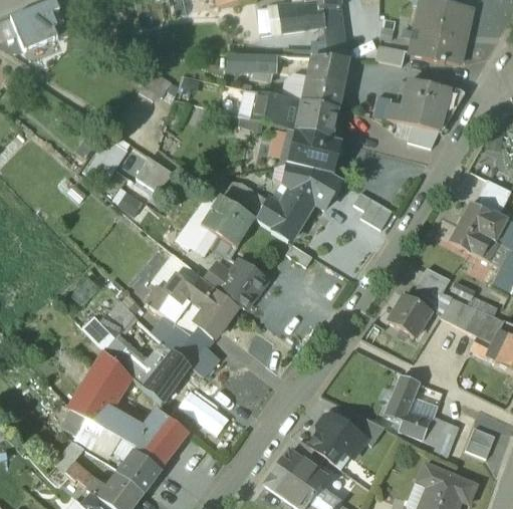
[(53,0),(10,17),(24,50),(58,36),(53,25),(64,21),(55,0),(53,0)]
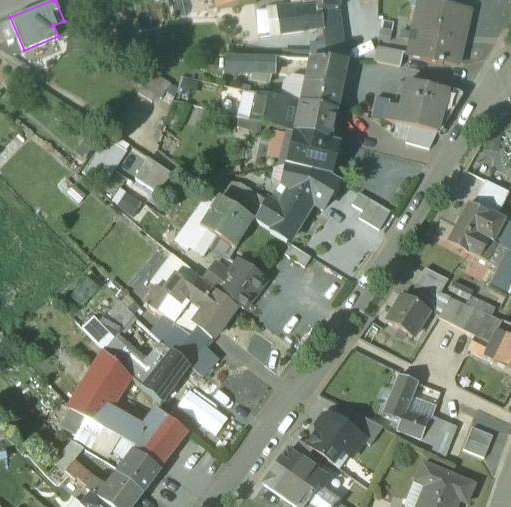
[(296,0),(263,5),(267,31),(318,23),(316,9),(304,10),(303,0),(296,0)]
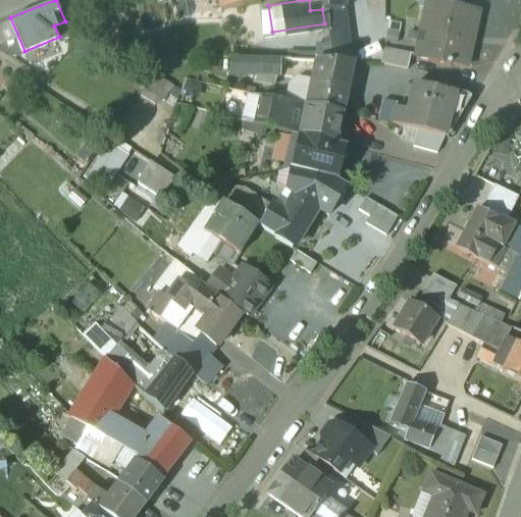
[(309,0),(310,10),(322,9),(344,6),(343,0),(309,0)]
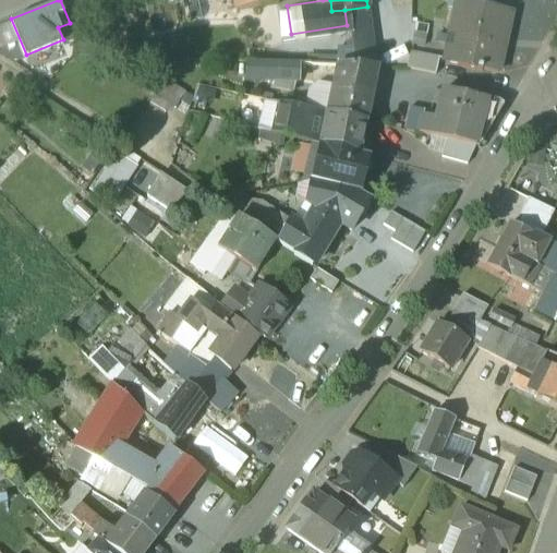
[(507,5),(481,0),(459,0),(453,25),(452,25),(446,58),(483,67),(483,64),(498,68),(503,46),(498,46),(507,5)]
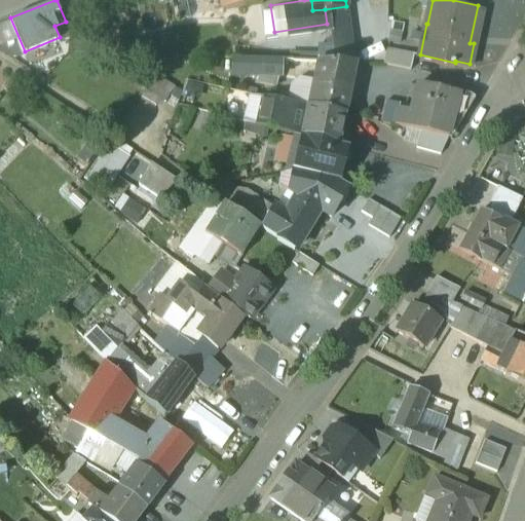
[(415,50),(388,45),(384,60),(411,66),(415,50)]
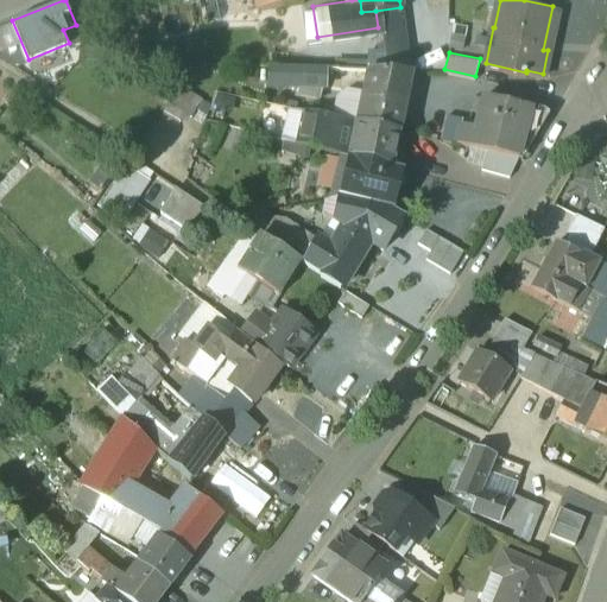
[(327,67),(267,64),(267,82),(326,83),(327,67)]
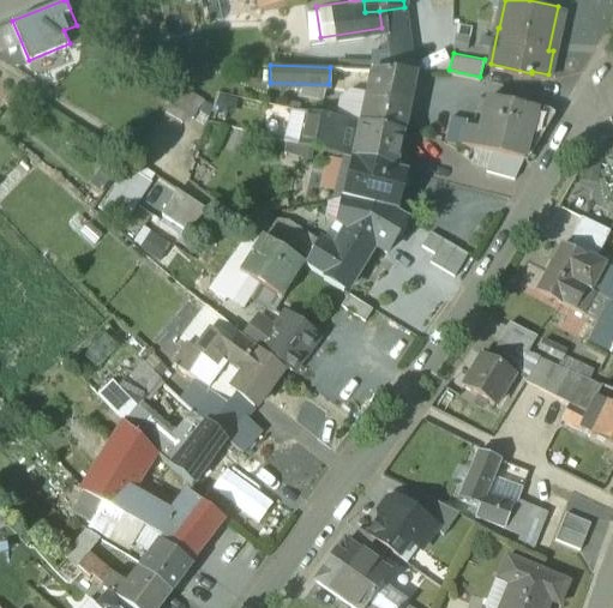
[(367,91),(409,101),(416,70),(373,67),(367,91)]
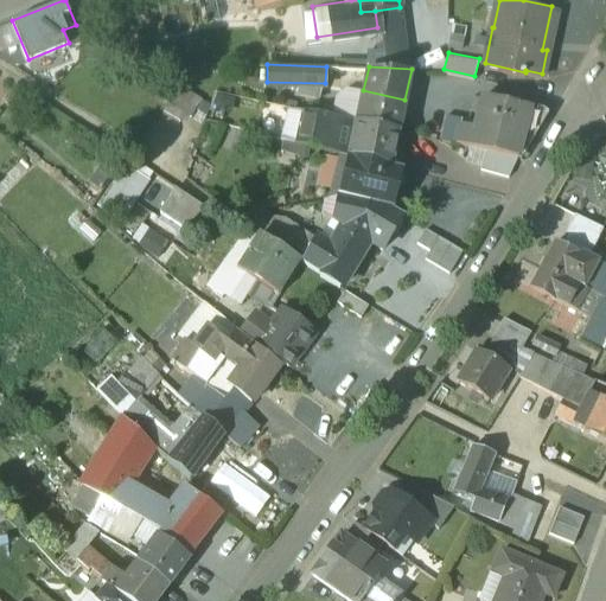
[(178,166),(214,101),(179,82),(142,146),(178,166)]
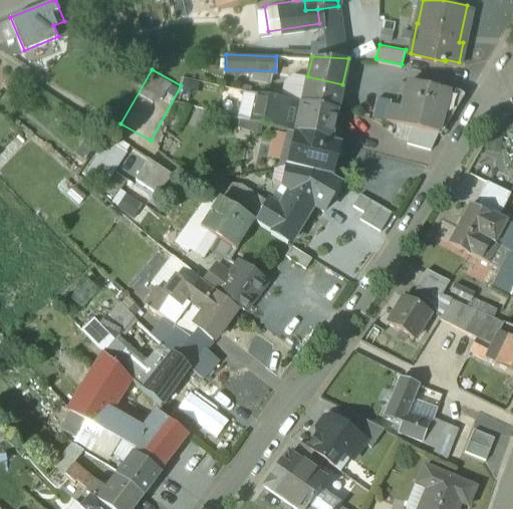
[(342,84),(307,76),(302,100),(303,100),(337,108),(342,84)]
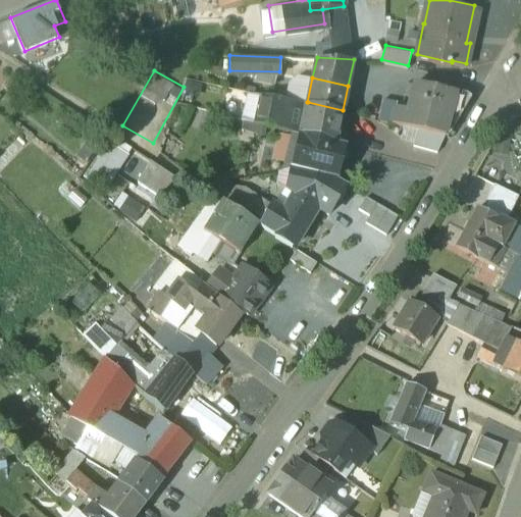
[(469,92),(415,80),(408,108),(396,105),(392,120),(404,123),(418,126),(446,133),(452,109),(458,110),(469,92)]
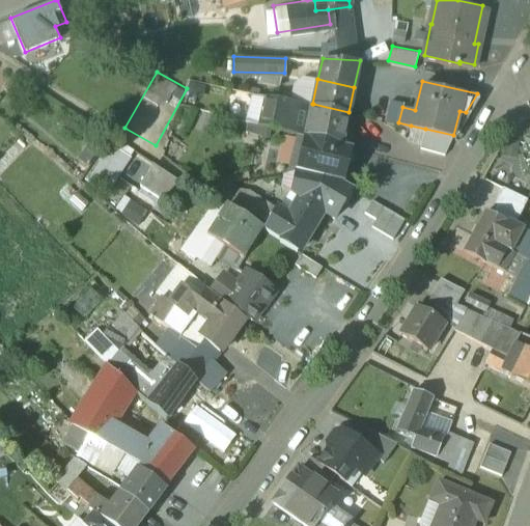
[(37,99),(23,87),(16,95),(30,107),(37,99)]
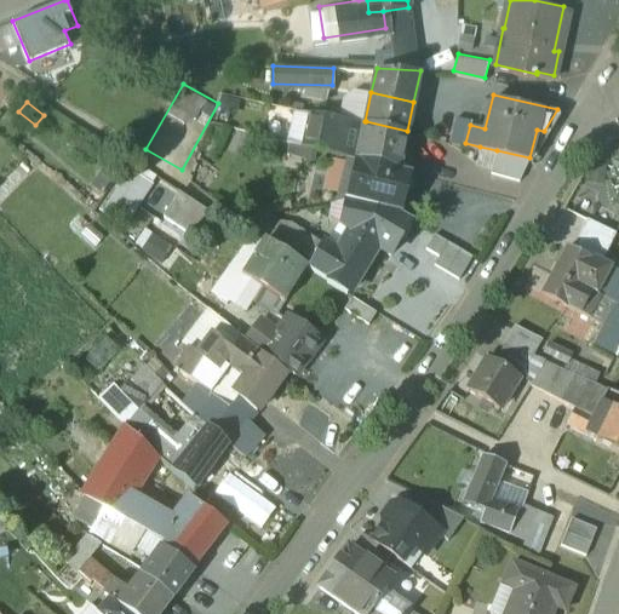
[(322,113),(311,110),(304,143),(314,145),(324,148),(326,136),(337,138),(340,116),(322,113)]
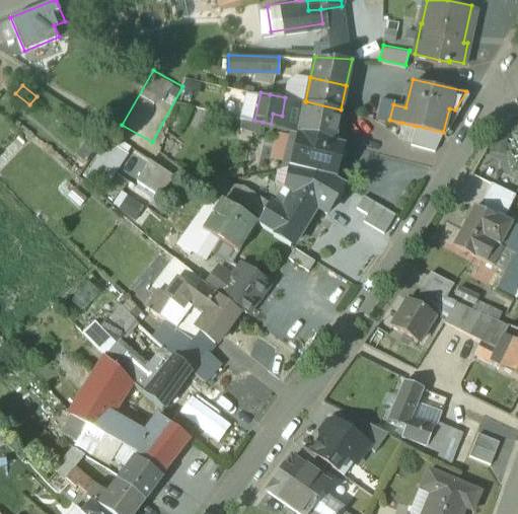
[(306,101),(305,101),(299,131),(335,140),(341,109),(306,101)]
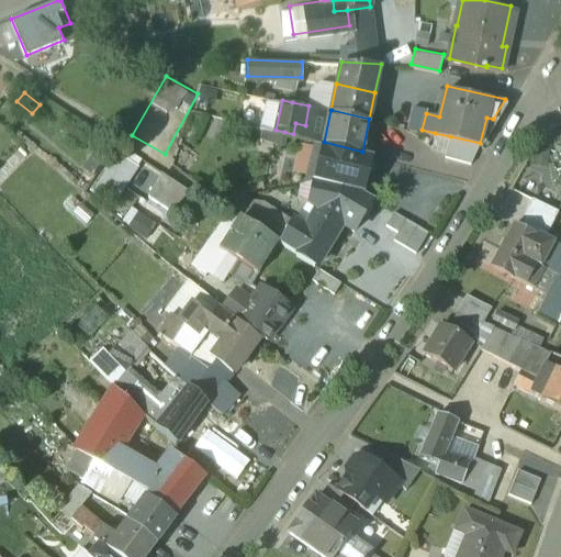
[(284,132),(276,130),(272,141),(282,143),(284,132)]
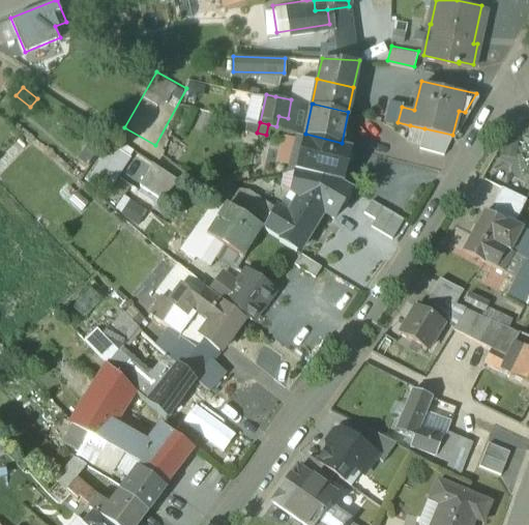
[(424,128),(410,125),(407,137),(416,138),(417,136),(421,138),(424,128)]
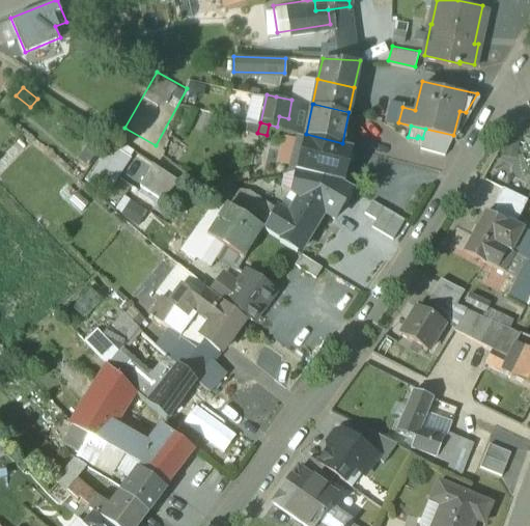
[(453,135),(425,129),(422,138),(421,145),(445,151),(453,135)]
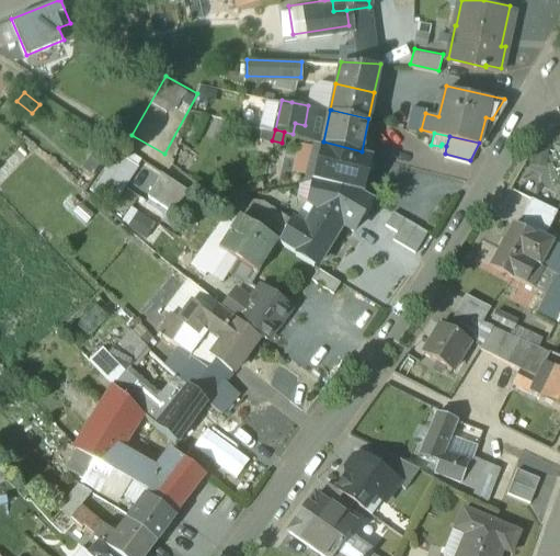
[(316,139),(306,180),(315,179),(323,142),(316,139)]
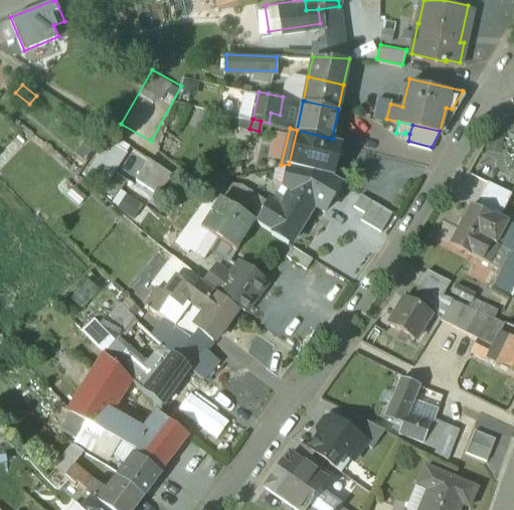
[(332,139),(297,130),(289,164),(332,174),(340,141),(332,139)]
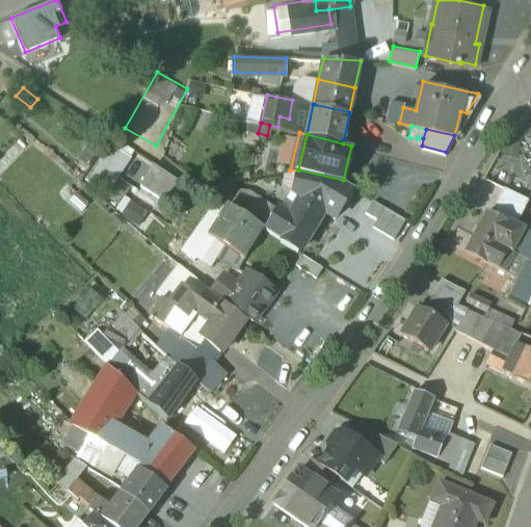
[(115,184),(130,152),(110,142),(95,175),(115,184)]
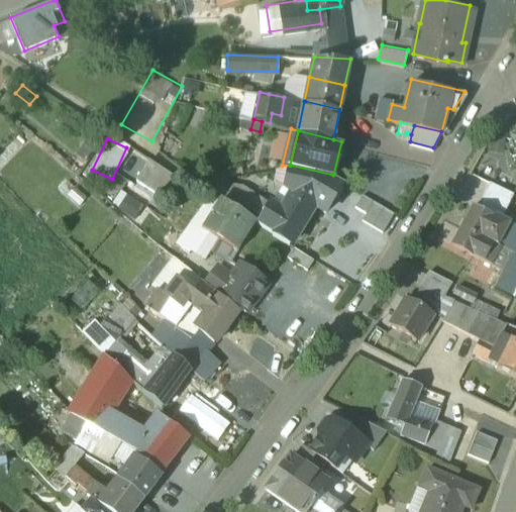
[(120,166),(161,190),(174,169),(132,144),(120,166)]
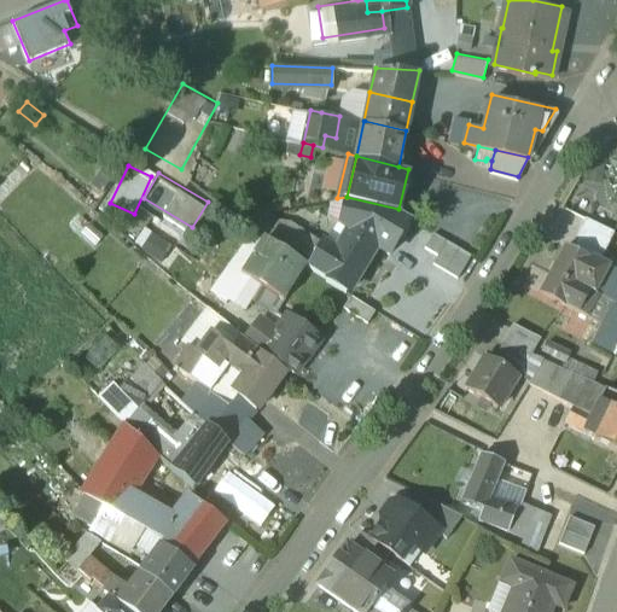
[(377,242),(390,252),(413,217),(399,209),(347,197),(343,222),(350,226),(377,242)]
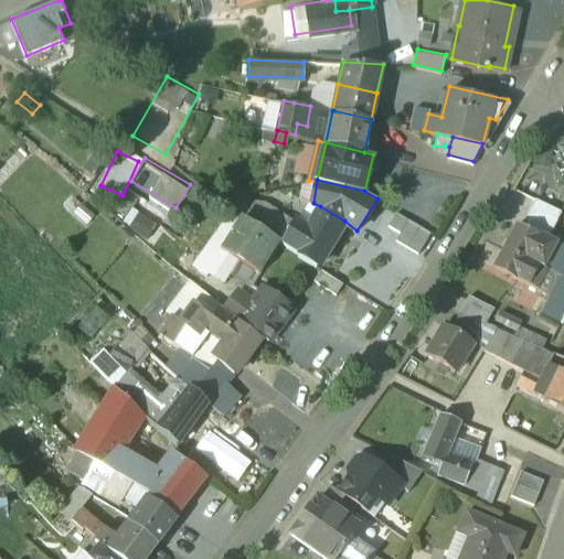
[(561,210),(535,197),(523,223),(549,235),(561,210)]
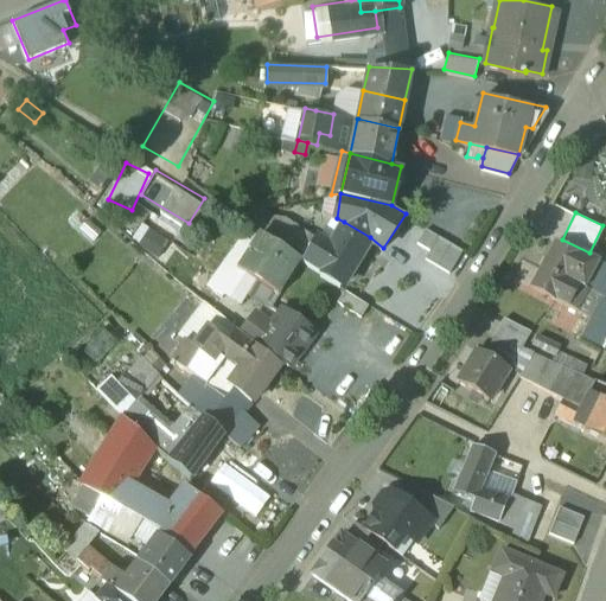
[(314,238),(284,217),(272,216),(261,232),(298,256),(298,257),(339,283),(357,257),(370,237),(344,222),(331,244),(314,238)]
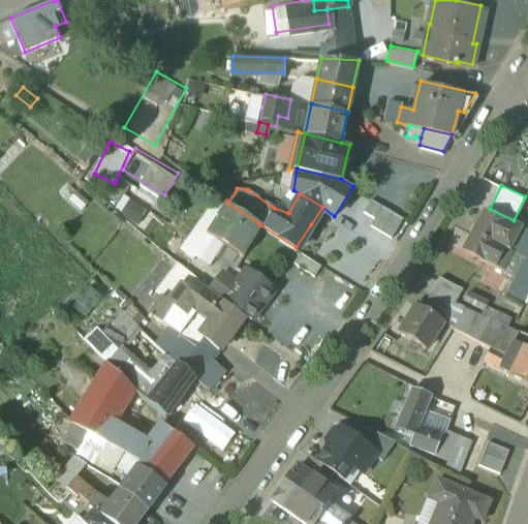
[(375,215),(382,204),(372,196),(364,209),(375,215)]
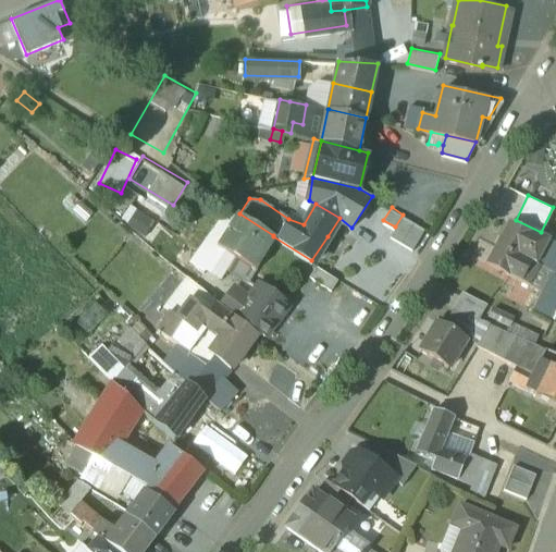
[(273,235),(239,213),(219,243),(220,243),(233,253),(255,266),(273,236),(273,235)]
